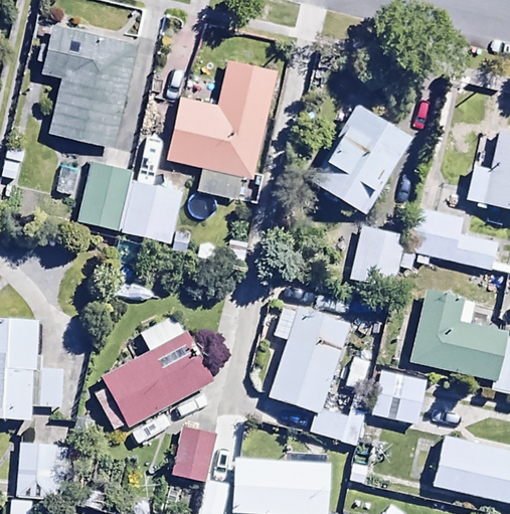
[(138,41),(54,23),(42,70),(60,74),(48,129),(116,144),(138,41)]
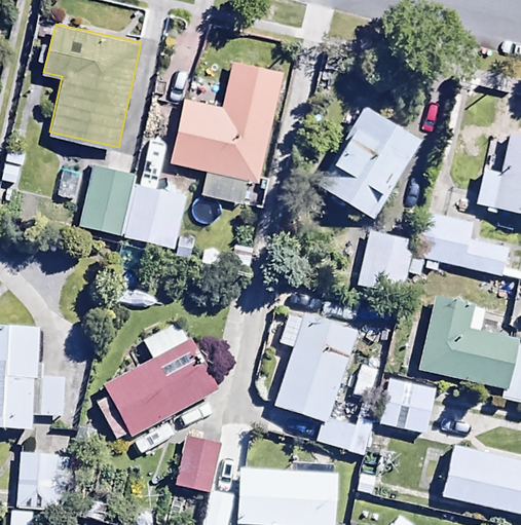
[(184,100),(170,160),(212,171),(206,195),(246,205),(252,179),(259,181),(273,121),(282,123),(291,85),(283,83),(285,72),(236,60),(224,109),(184,100)]
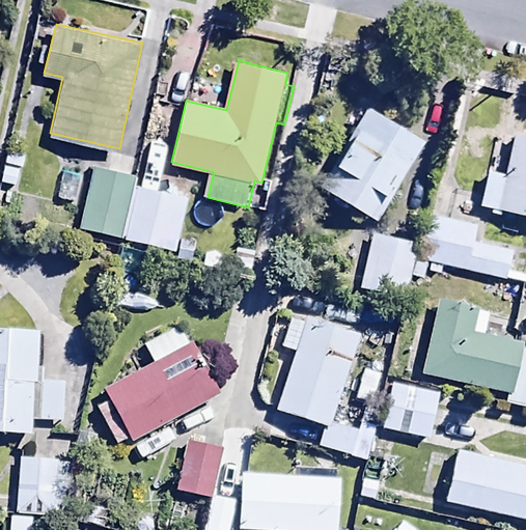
[(381,221),(426,141),(365,106),(320,187),(381,221)]
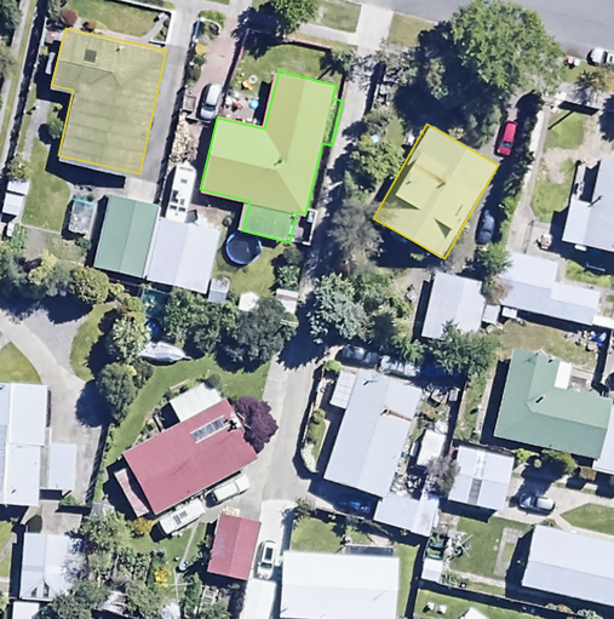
[(613,155),(600,153),(590,201),(571,198),(563,239),(613,248),(613,155)]
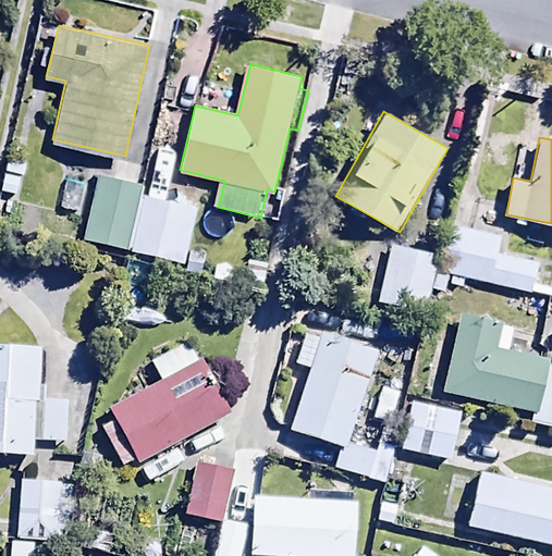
[(99,173),(85,242),(186,264),(200,205),(144,192),(146,184),(99,173)]
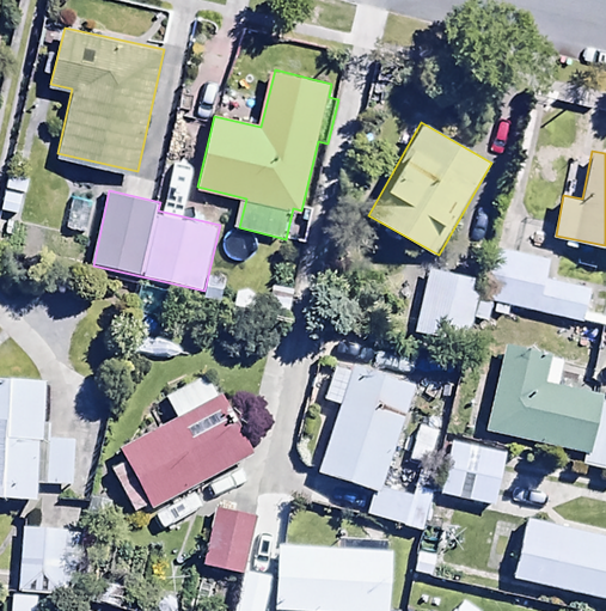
[(489,322),(493,303),(591,322),(597,288),(550,279),(554,258),(491,246),(477,318),(489,322)]
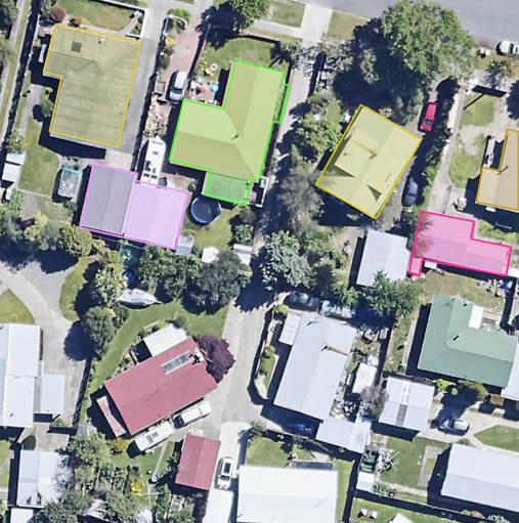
[(414,238),(373,228),(357,286),(398,297),(414,238)]
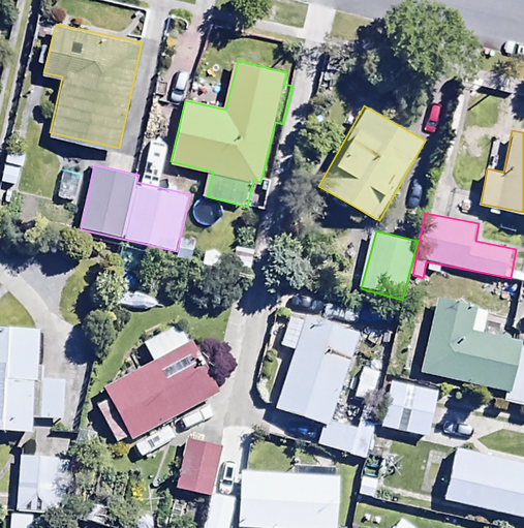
[(489,309),(435,298),(419,371),(506,391),(504,403),(523,407),(523,344),(483,336),(489,309)]
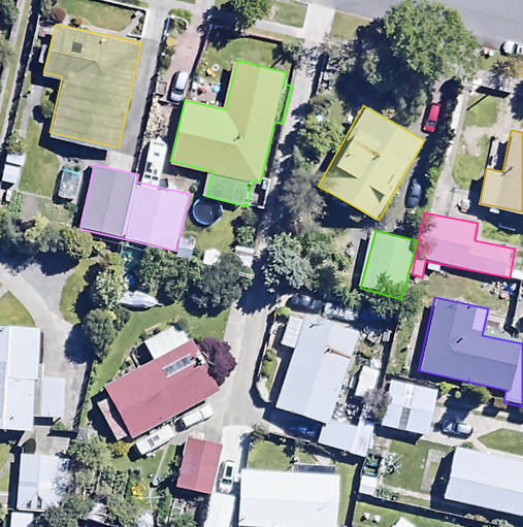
[(359,331),(304,315),(274,407),(326,424),(319,445),(367,460),(381,418),(365,414),(360,428),(331,419),(359,331)]
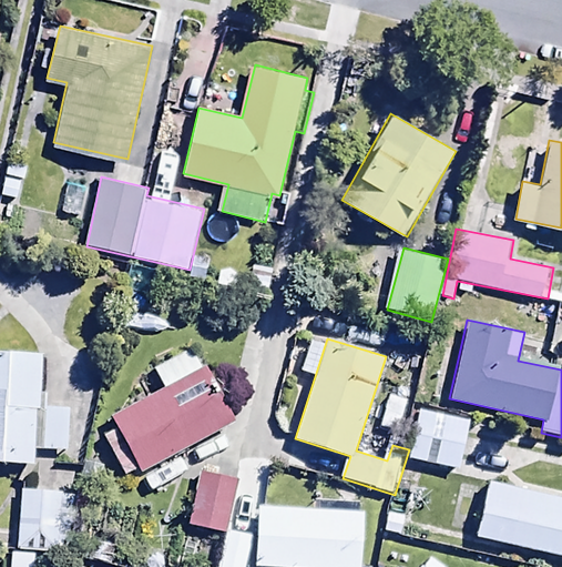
[(141,467),(143,471),(236,418),(196,347),(155,371),(164,385),(112,414),(120,428),(106,436),(129,475),(141,467)]
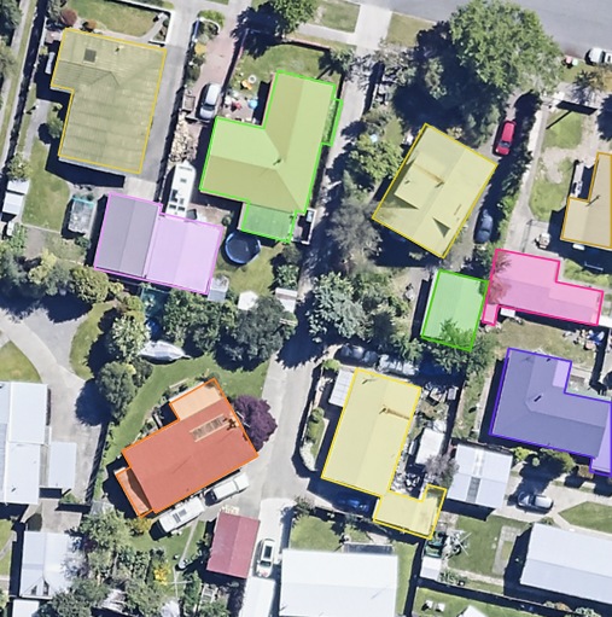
[(41,441),(45,382),(0,379),(0,504),(38,506),(38,488),(79,490),(81,443),(41,441)]
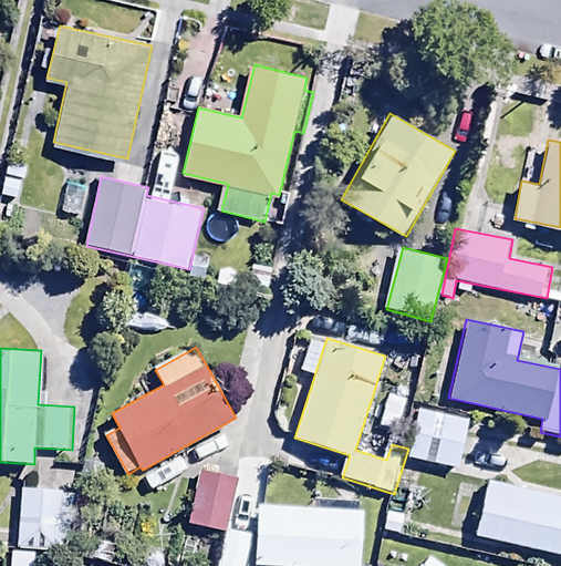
[(471,421),(421,408),(407,460),(458,472),(471,421)]
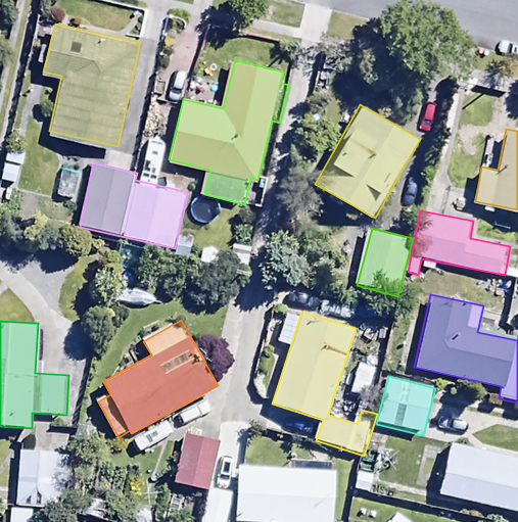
[(221,440),(187,432),(176,483),(209,490),(221,440)]
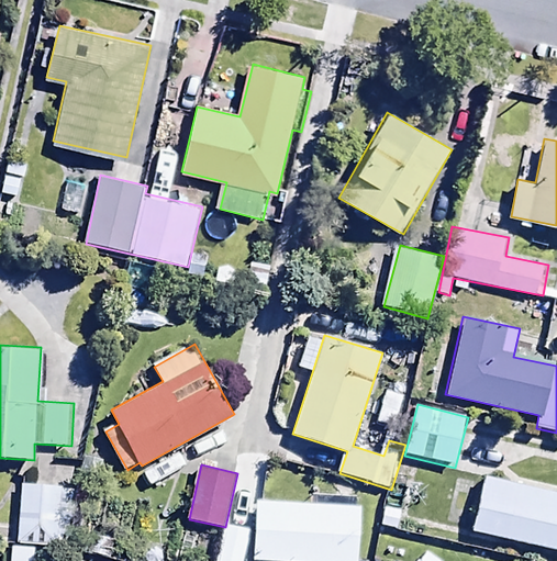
[(556,490),(485,474),(472,530),(556,549),(556,490)]
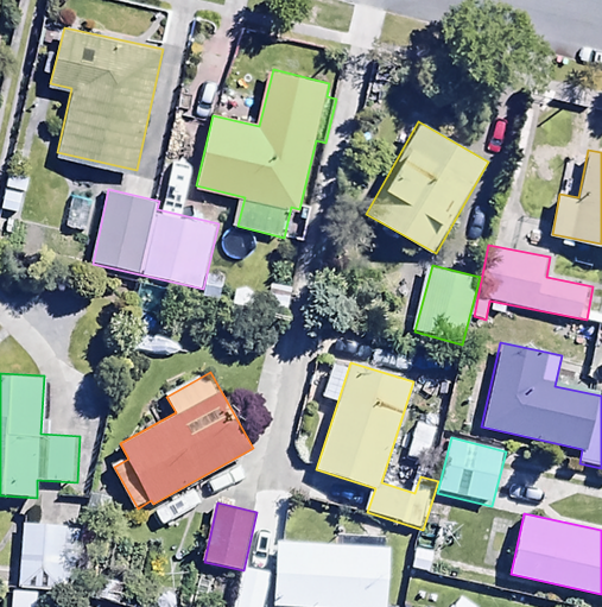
[(75,524),(24,522),(21,587),(73,589),(75,524)]
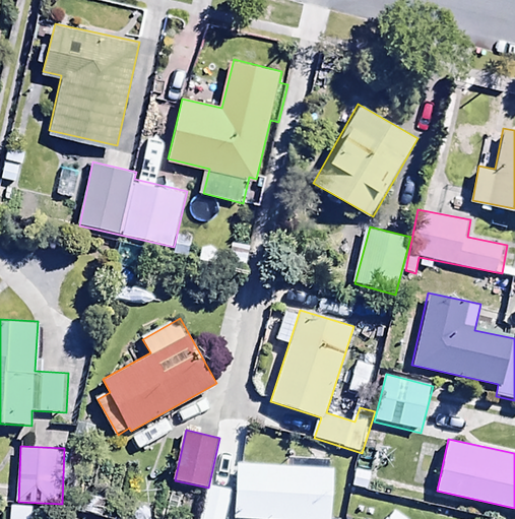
[(237,463),(235,518),(249,518),(333,518),(336,459),(291,457),(290,466),(237,463)]
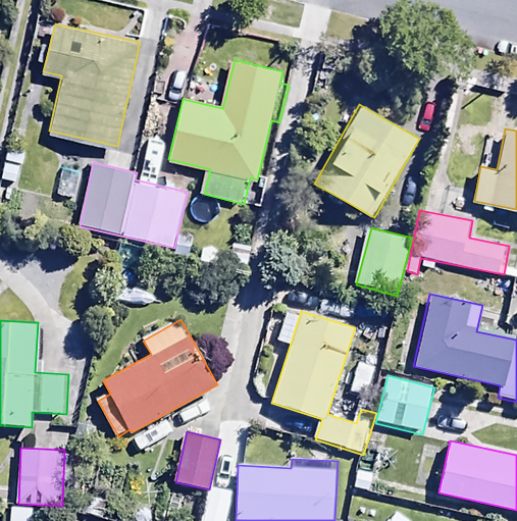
[(227,520),(236,492),(212,486),(202,520),(227,520)]
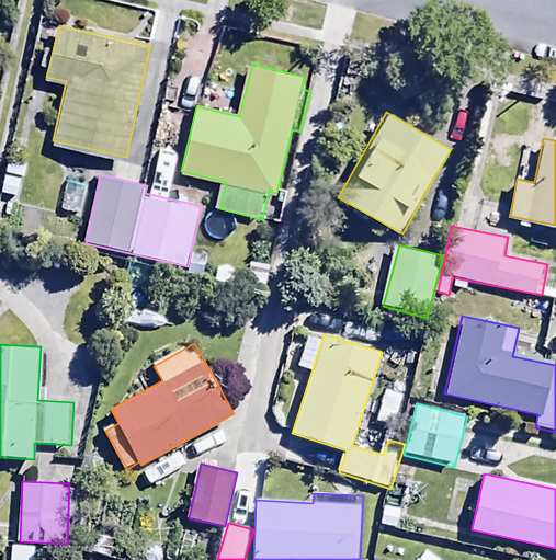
[(36,559),(37,545),(13,544),(12,559),(36,559)]
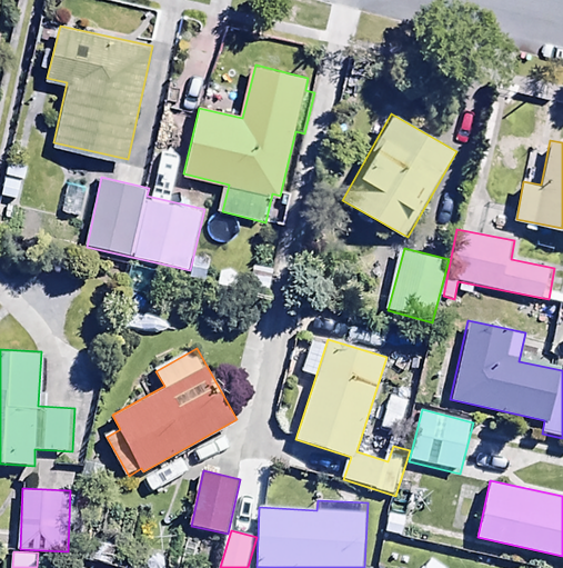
[(446,567),(431,557),(422,567),(446,567)]
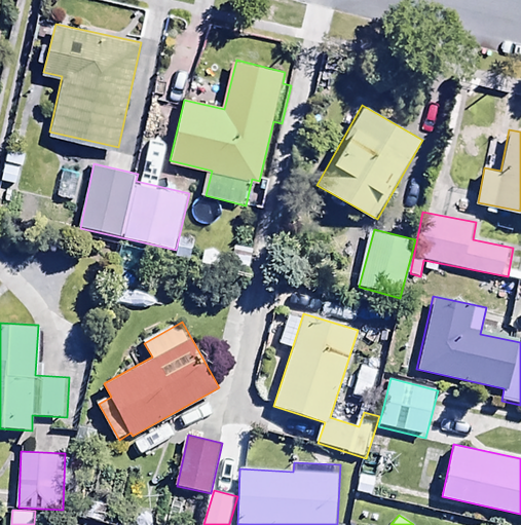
All buildings are outlined.
